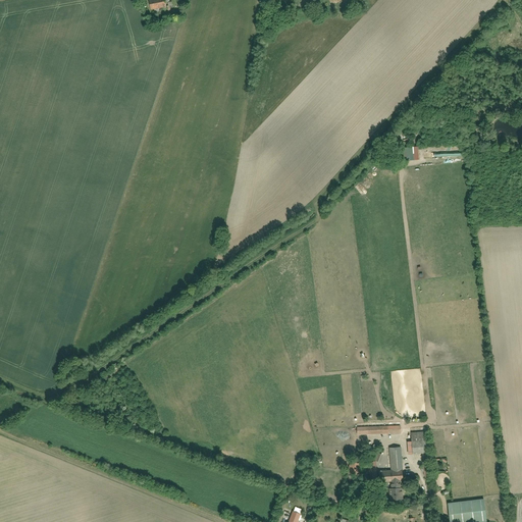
[(149,0),(151,8),(165,6),(164,3),(163,0),(149,0)]
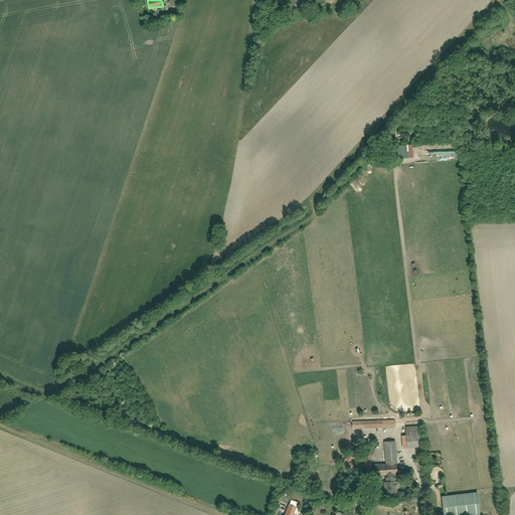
[(395,419),(360,420),(360,428),(395,427),(395,419)]
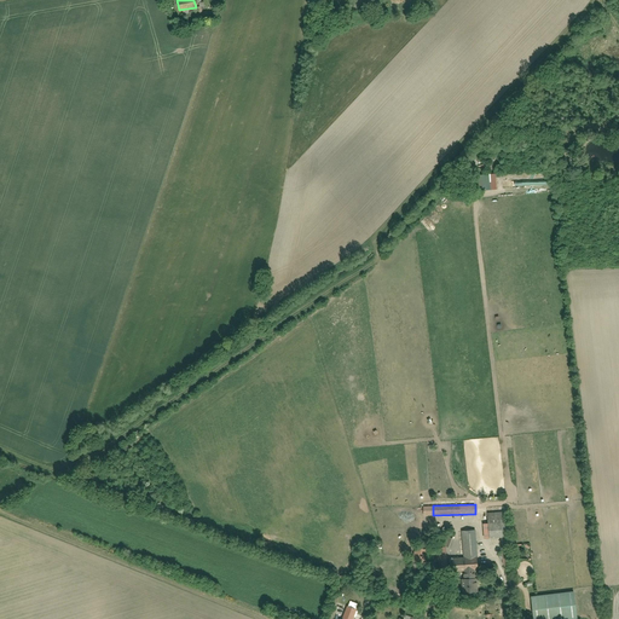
[(507,510),(487,512),(489,521),(482,521),(484,537),(508,536),(507,510)]
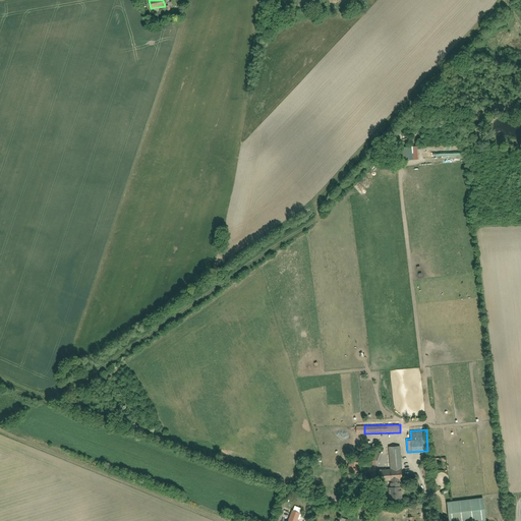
[(401,444),(388,445),(389,466),(381,467),(382,480),(389,479),(390,498),(402,498),(401,485),(403,485),(401,444)]
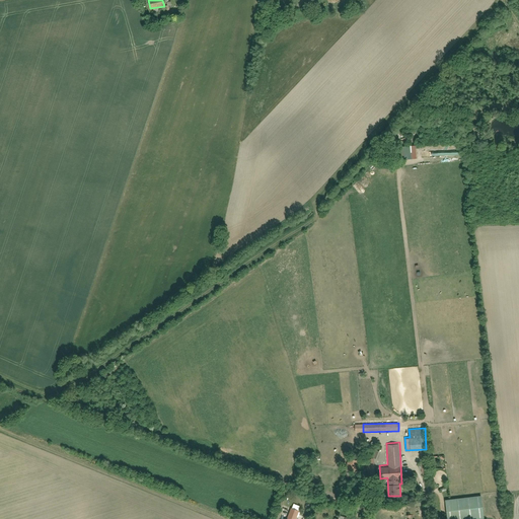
[(381,451),(376,449),(375,451),(372,450),(370,455),(378,458),(381,451)]
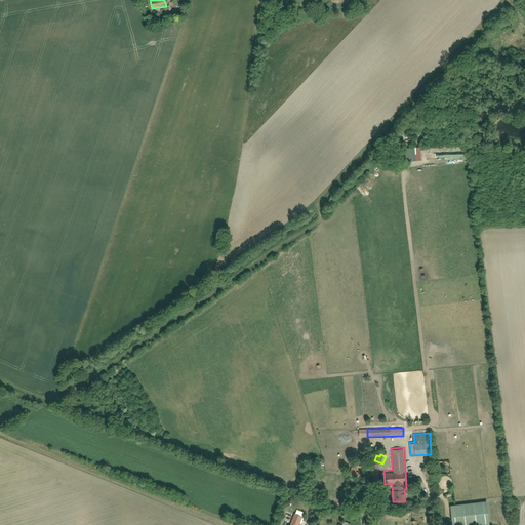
[(379,482),(377,462),(371,462),(372,483),(379,482)]
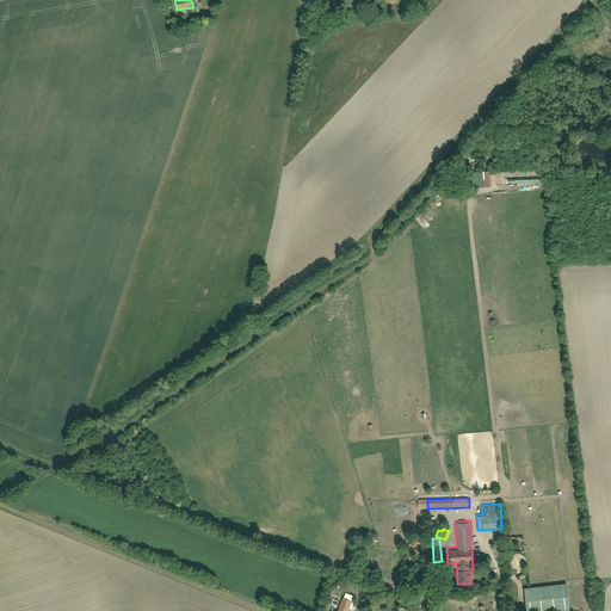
[(494,539),(497,556),(505,555),(503,538),(494,539)]
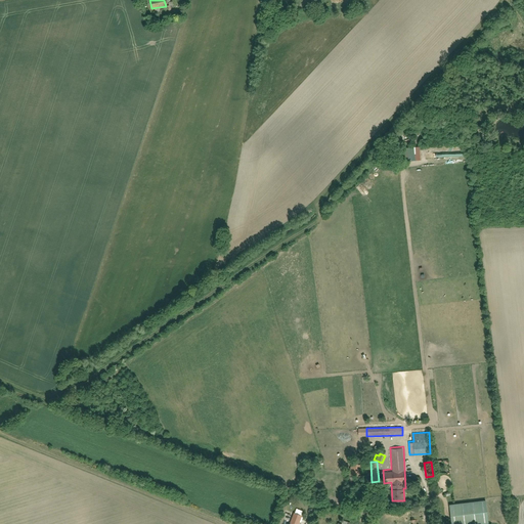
[(487,499),(449,504),(451,523),(472,523),(490,522),(487,499)]
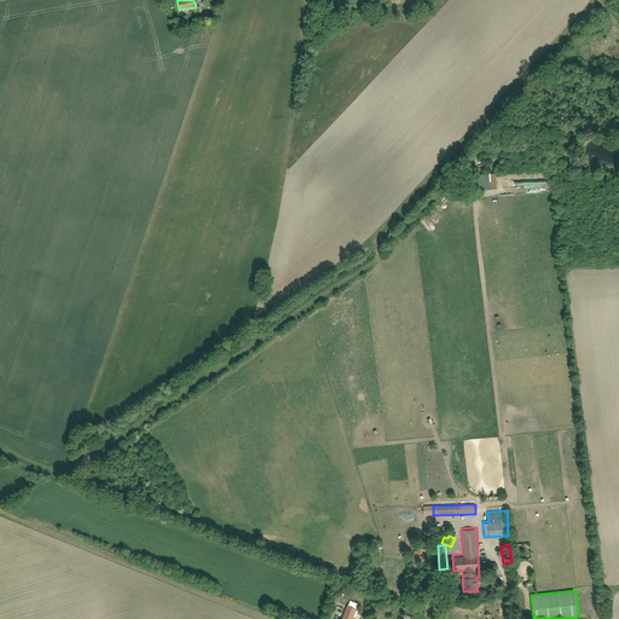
[(352,618),(357,608),(347,605),(341,618),(352,618)]
